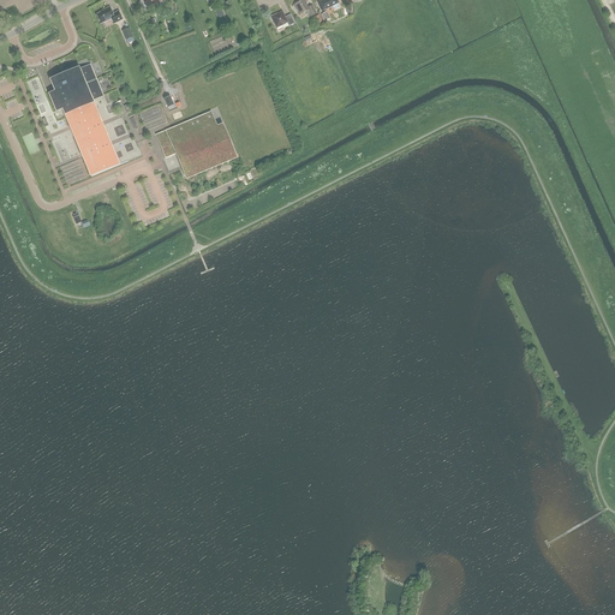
[(297,11),(298,10),(300,15),(309,11),(312,17),(317,13),(312,6),(309,7),(304,0),(294,5),(297,11)]
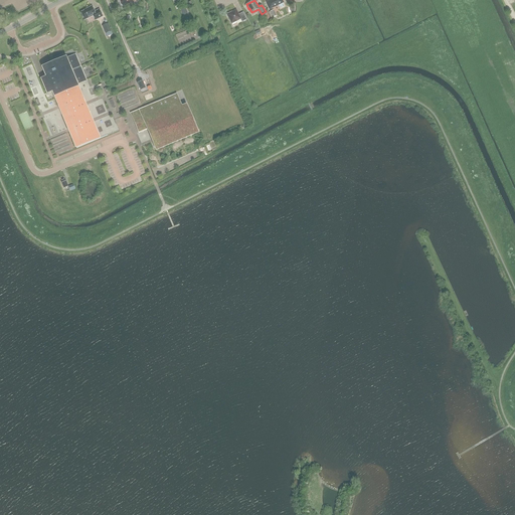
[(272,0),(267,2),(270,9),(279,5),(280,9),(285,7),(283,3),(284,3),(282,0),(272,0)]
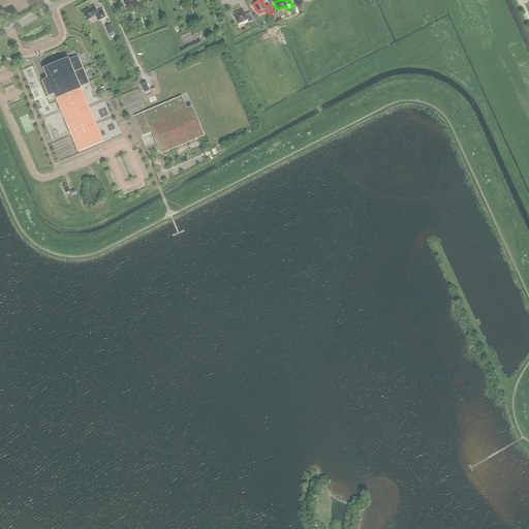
[(90,10),(84,13),(88,21),(96,17),(99,21),(106,18),(102,10),(98,12),(95,7),(90,9),(90,10)]
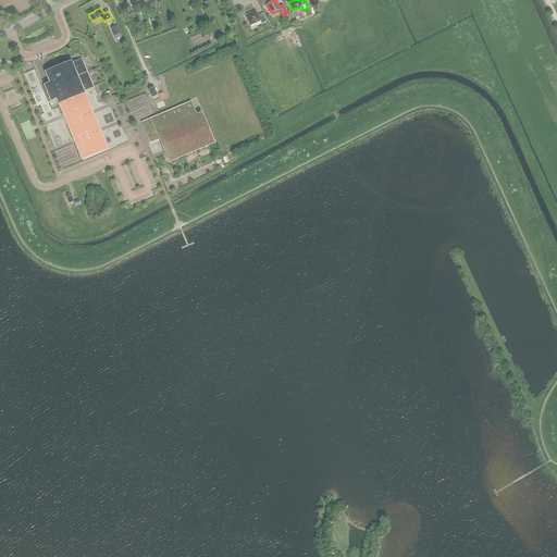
[(249,13),(246,15),(248,20),(251,26),(256,24),(260,21),(262,24),(268,21),(263,13),(259,15),(256,11),(250,14),(249,13)]
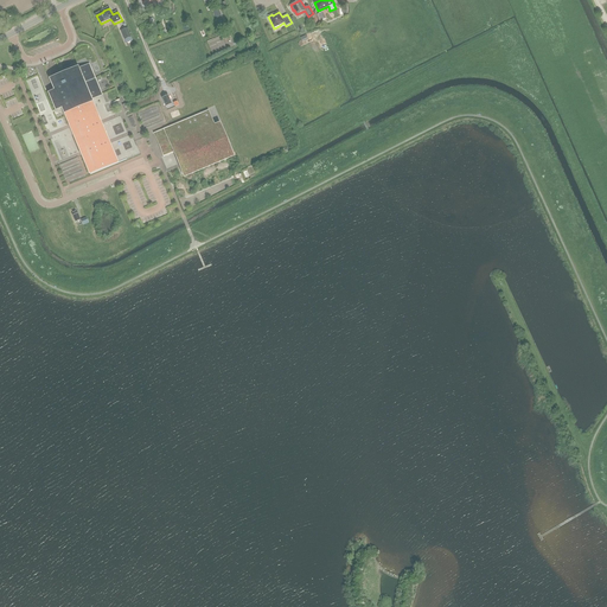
[(127,27),(121,30),(127,44),(133,40),(127,27)]
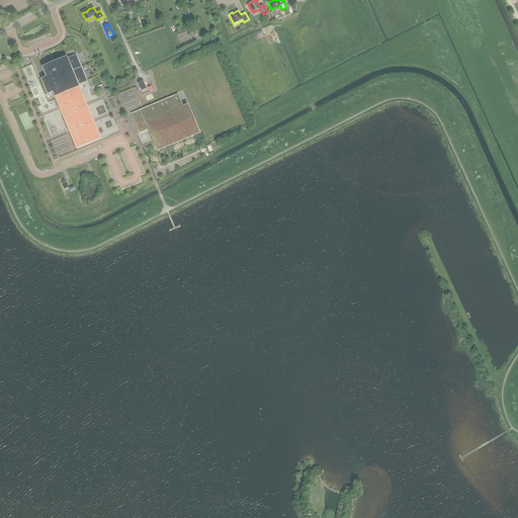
[(77,148),(100,139),(87,107),(91,105),(82,83),(86,81),(75,56),(67,60),(66,58),(50,65),(52,68),(46,71),(48,77),(42,79),(44,83),(45,87),(47,91),(50,94),(55,92),(56,95),(55,96),(77,148)]
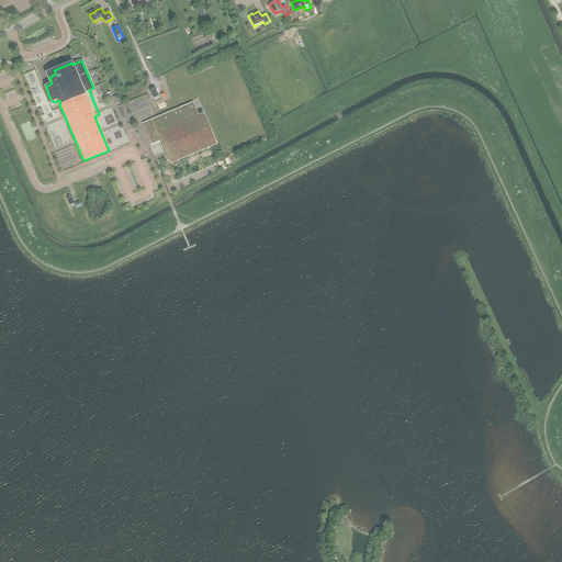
[(156,89),(150,91),(154,99),(159,97),(156,89)]
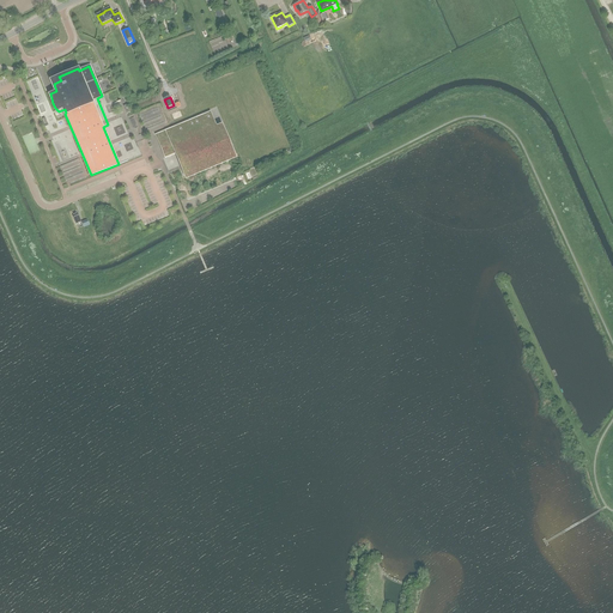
[(210,113),(156,135),(165,158),(175,153),(184,175),(234,153),(223,126),(217,128),(210,113)]
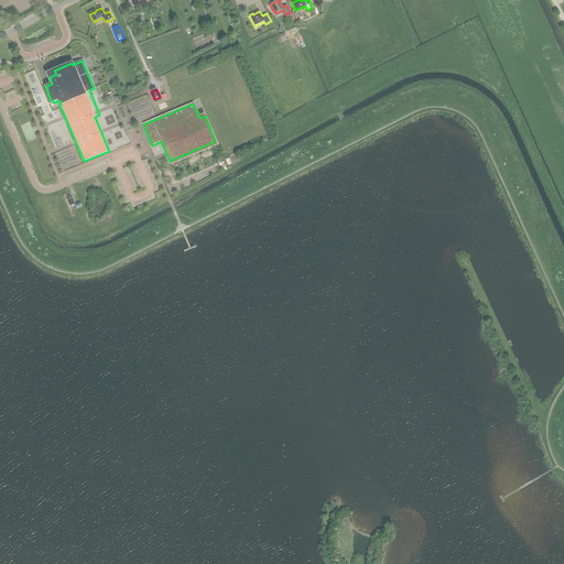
[(76,154),(73,155),(69,148),(56,153),(60,164),(63,163),(64,167),(79,162),(76,154)]
